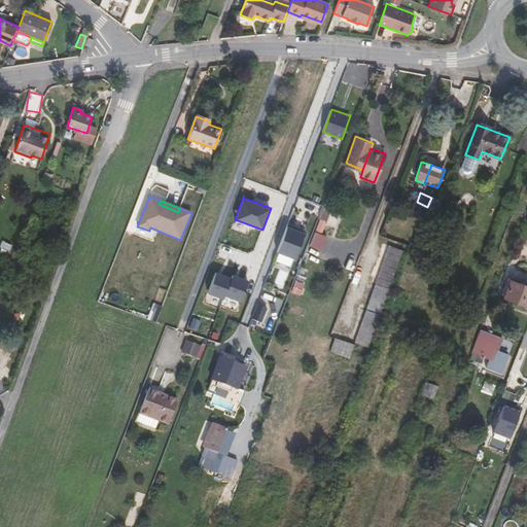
[(325,207),(310,245),(317,248),(332,210),(325,207)]
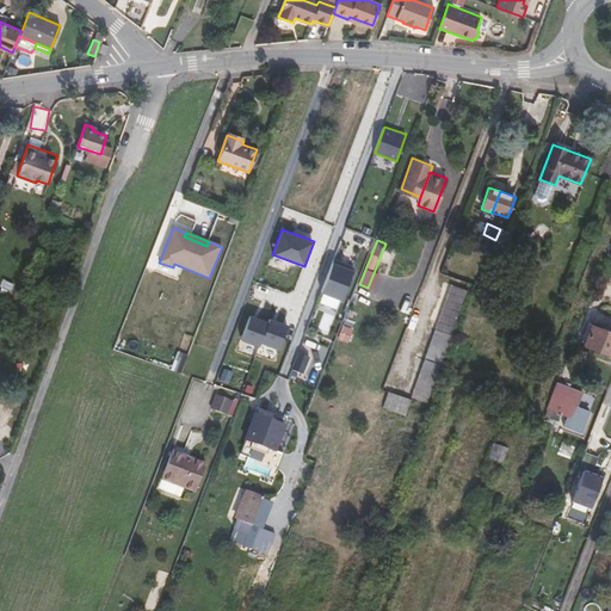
[(321,291),(341,300),(355,269),(334,260),(321,291)]
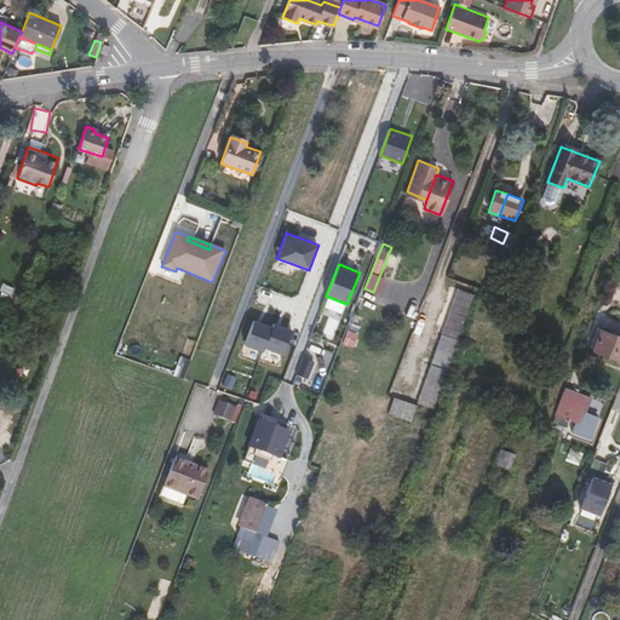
[(458,290),(429,372),(437,374),(469,293),(458,290)]
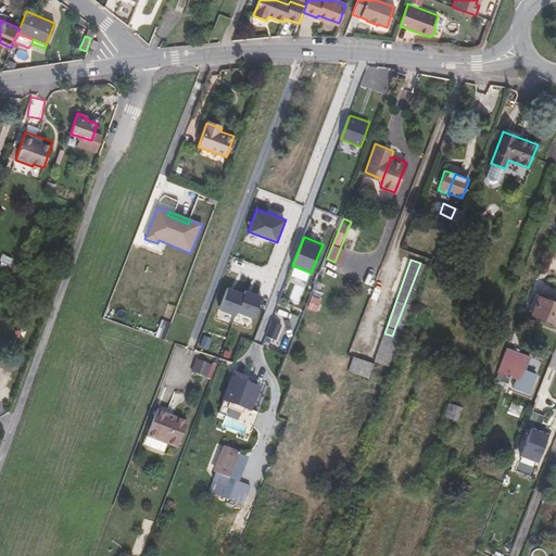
[(427,264),(420,263),(392,336),(381,364),(390,366),(427,264)]
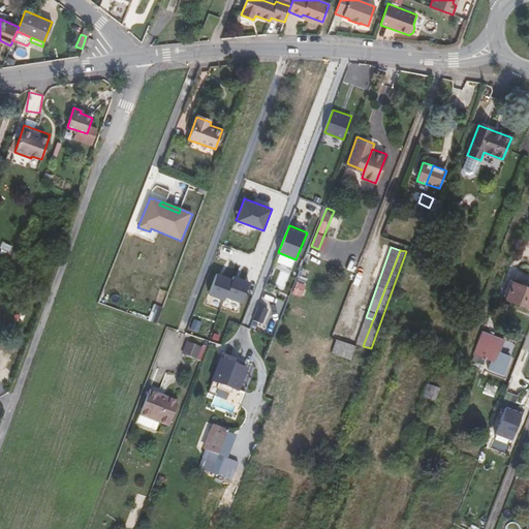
[(232,278),(217,273),(209,293),(224,300),(226,297),(232,278)]
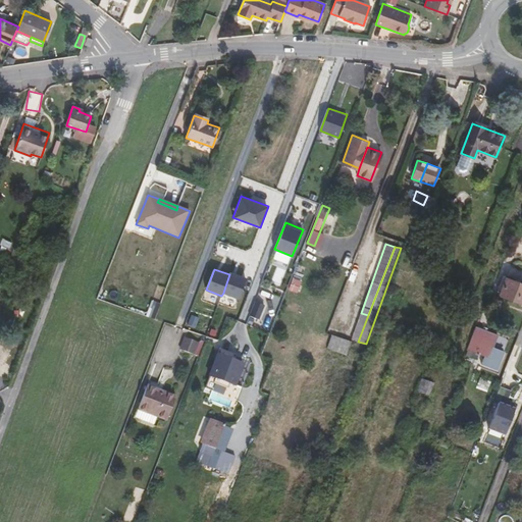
[(247,277),(230,271),(229,274),(223,293),(239,299),(247,277)]
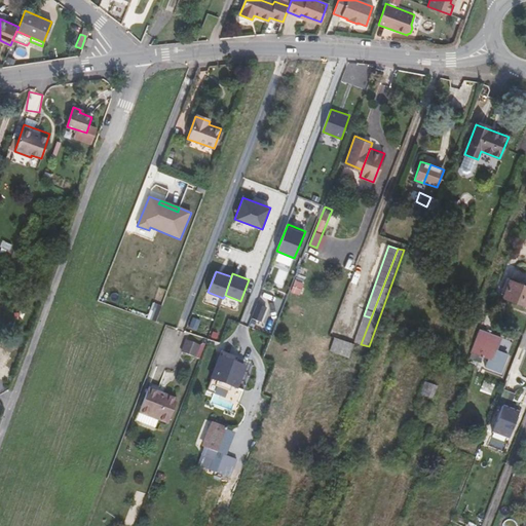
[(305,283),(295,278),(291,289),(301,293),(305,283)]
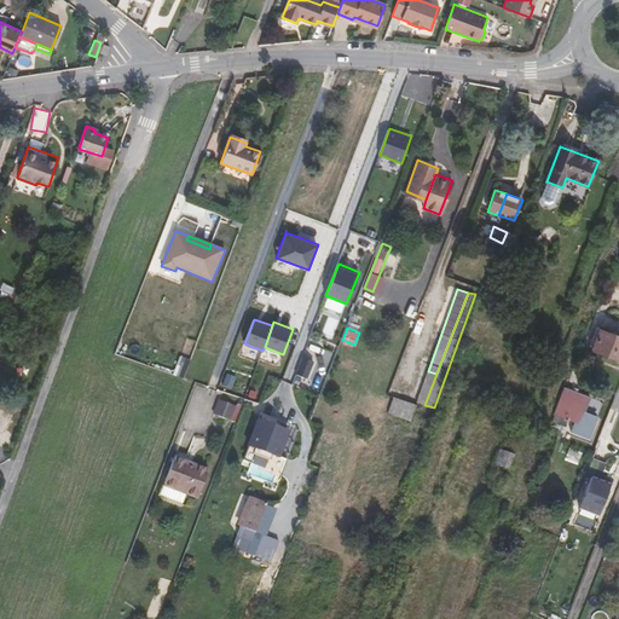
[(593,350),(618,359),(618,336),(601,330),(593,350)]
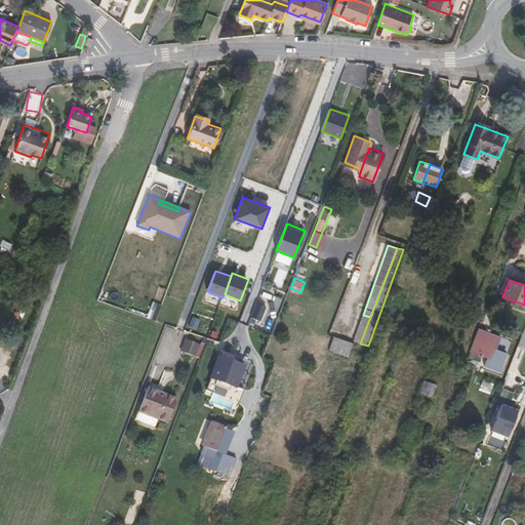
[(251,317),(260,321),(266,307),(257,304),(251,317)]
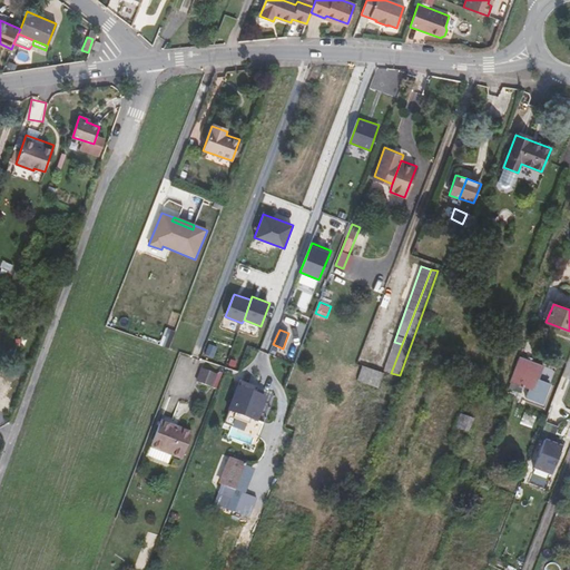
[(384,371),(391,373),(402,344),(394,342),(384,371)]
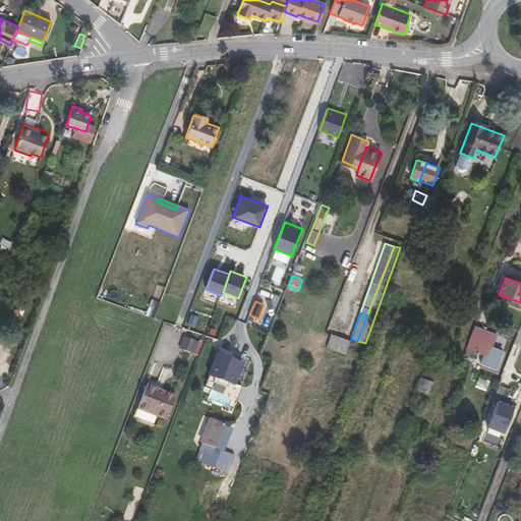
[(191,314),(186,325),(195,327),(198,317),(191,314)]
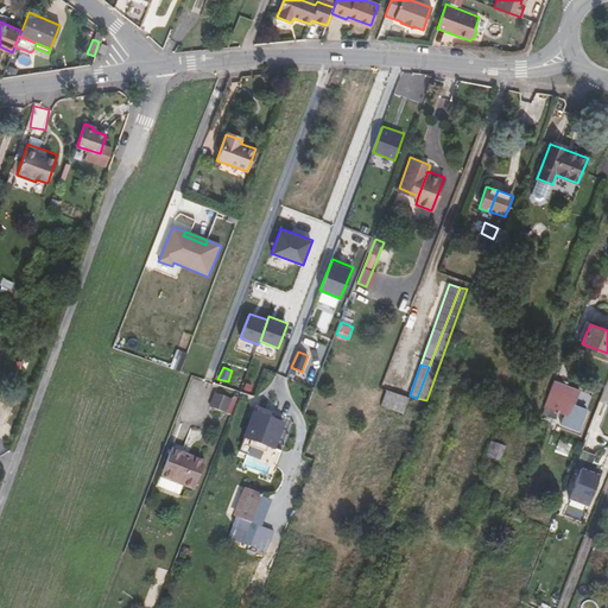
[(556,381),(543,413),(555,418),(557,412),(565,415),(562,424),(578,431),(586,410),(574,405),(580,391),(556,381)]
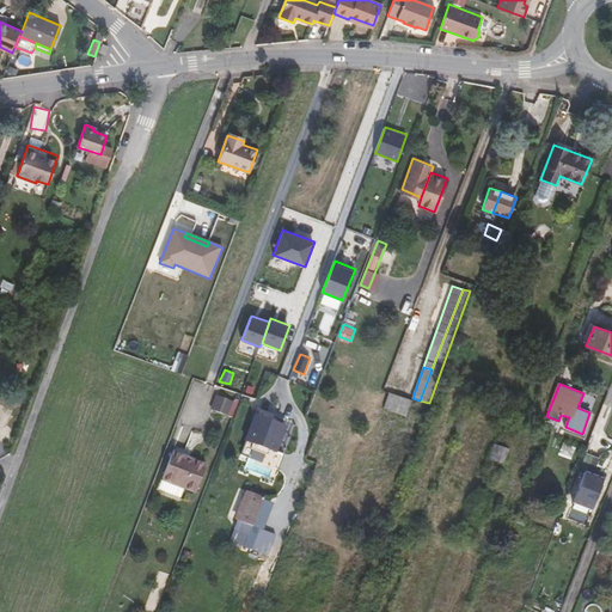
[(385,408),(392,410),(398,395),(390,392),(385,408)]
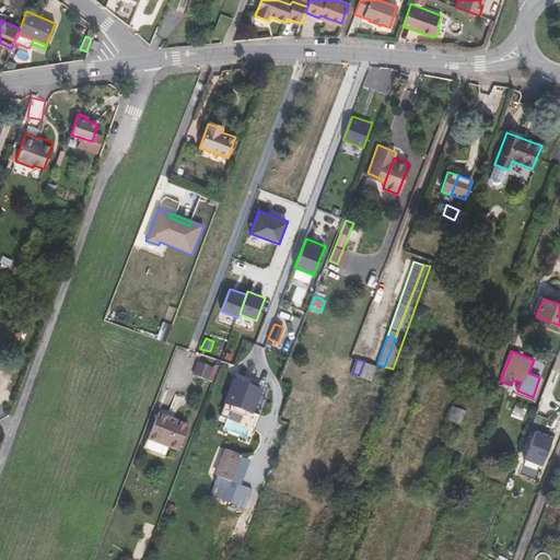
[(359,375),(366,378),(372,364),(364,361),(359,375)]
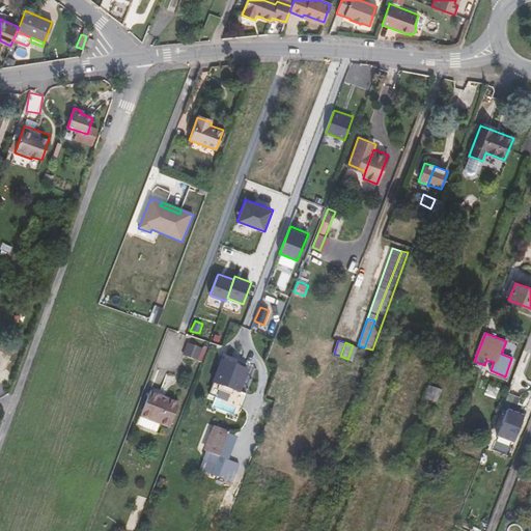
[(201,347),(189,343),(184,356),(197,360),(201,347)]
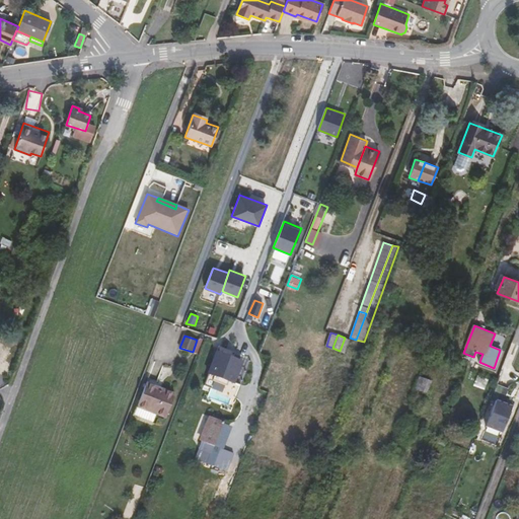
[(350,340),(345,338),(340,351),(345,352),(350,340)]
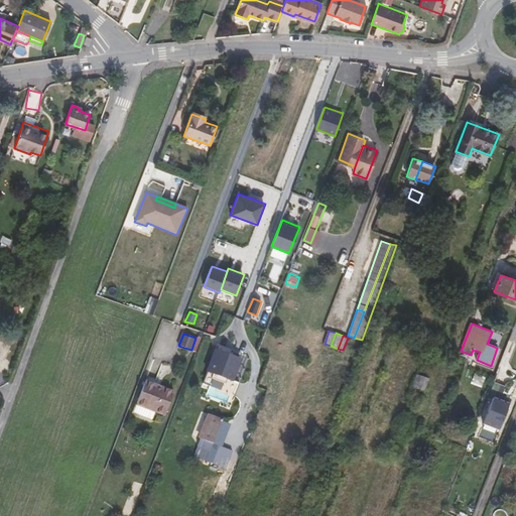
[(215,351),(207,371),(233,381),(241,360),(215,351)]
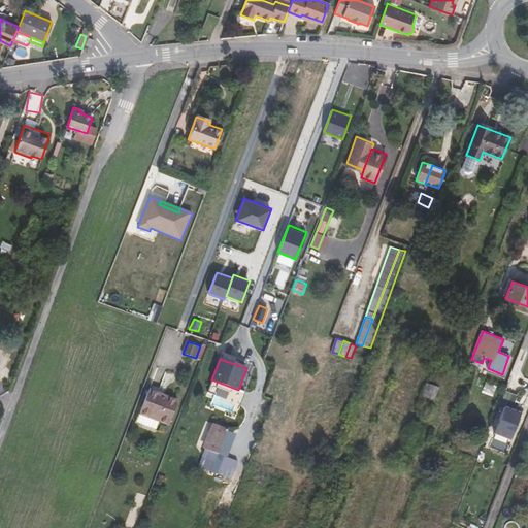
[(439,388),(426,384),(421,395),(434,400),(439,388)]
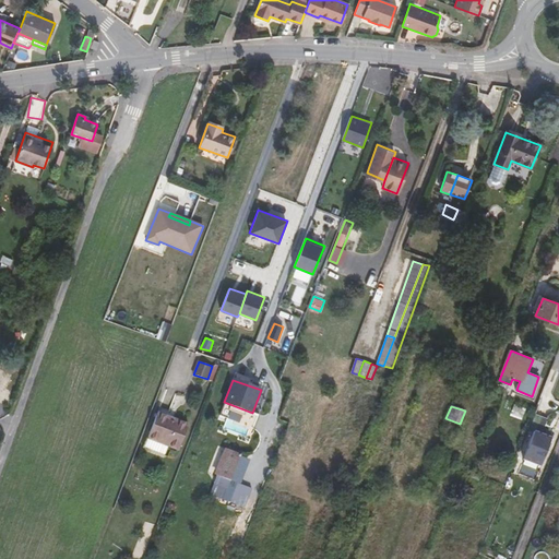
[(158,411),(157,415),(171,420),(173,416),(158,411)]
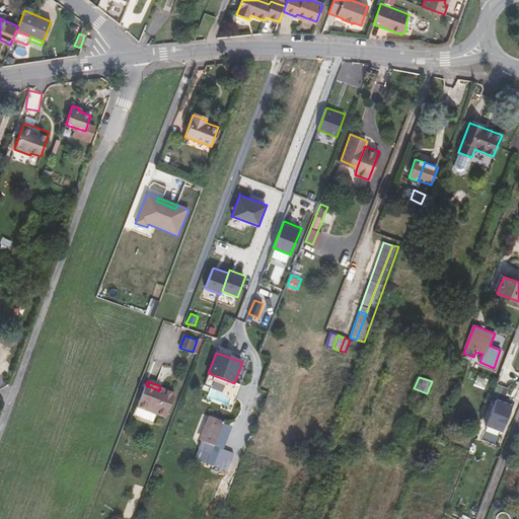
[(175,392),(160,386),(159,390),(146,385),(138,408),(166,418),(175,392)]
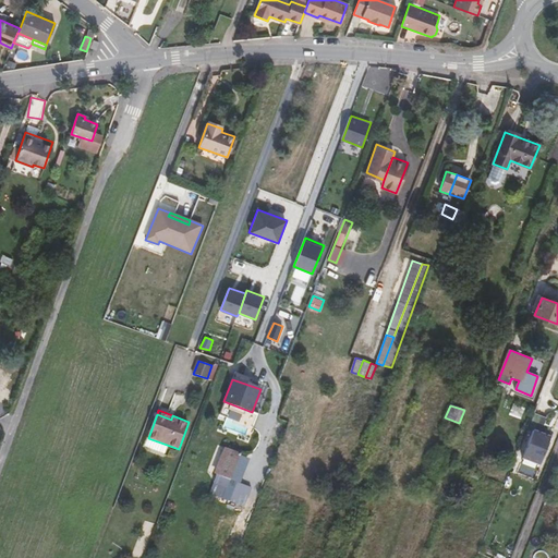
[(540,466),(550,438),(533,431),(522,460),(540,466)]
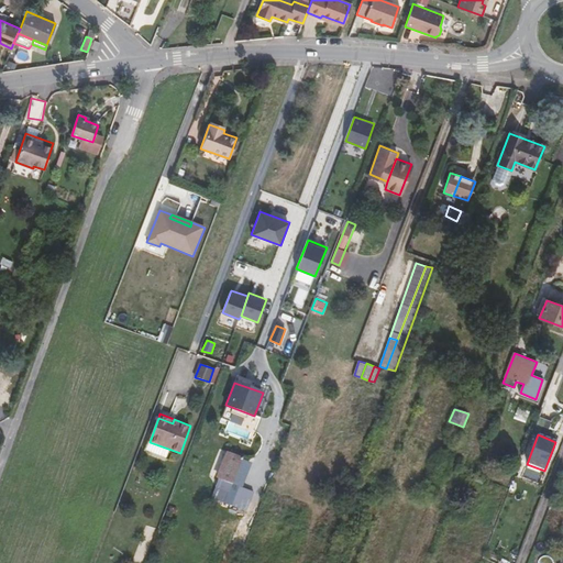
[(220,495),(228,498),(244,456),(228,451),(217,477),(223,481),(218,494),(220,495)]
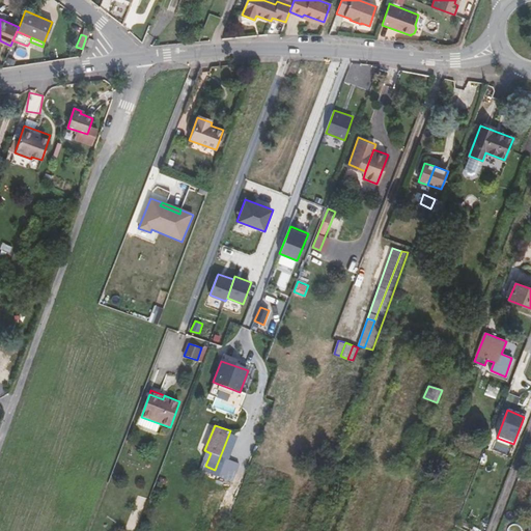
[(449,465),(440,462),(436,471),(446,475),(449,465)]
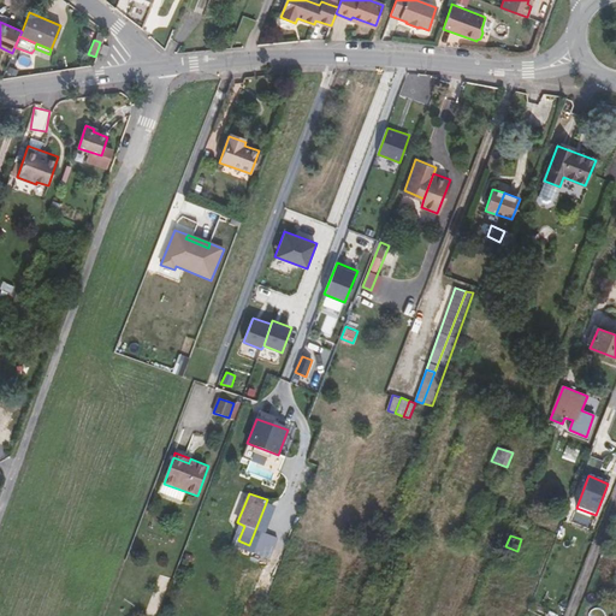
[(237,551),(246,555),(249,545),(241,542),(237,551)]
